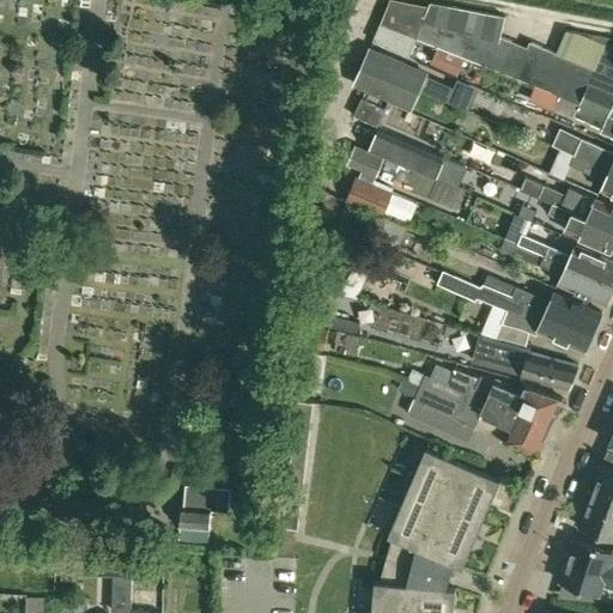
[(416,38),(541,87),(558,95),(580,104),(580,102),(594,71),(556,53),(529,42),(527,47),(499,37),(504,16),(430,2),(428,7),(392,0),(389,0),(378,24),(416,38)]
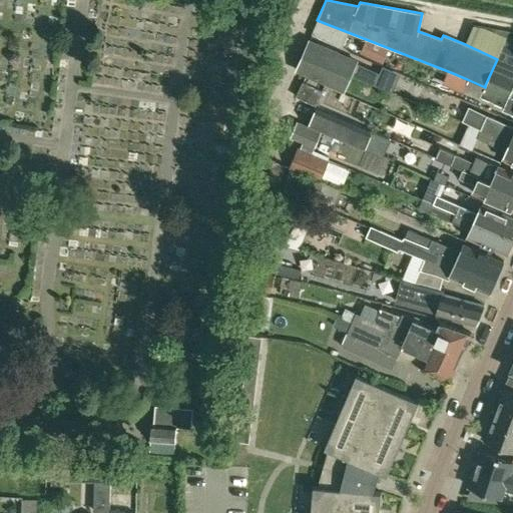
[(312,34),(343,46),(348,32),(317,20),(312,34)]
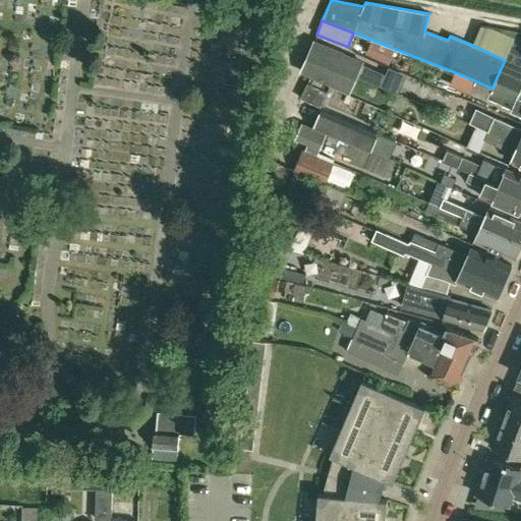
[(516,97),(520,98),(520,40),(515,38),(505,60),(493,87),(493,89),(516,98),(516,97)]
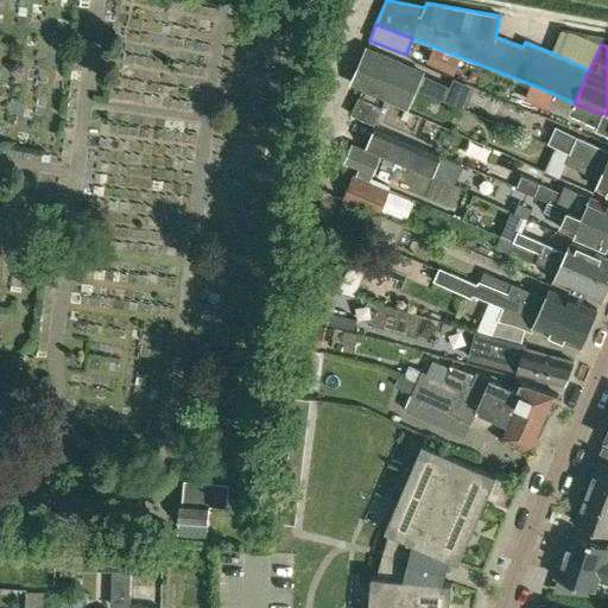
[(365,48),(359,64),(416,89),(423,71),(365,48)]
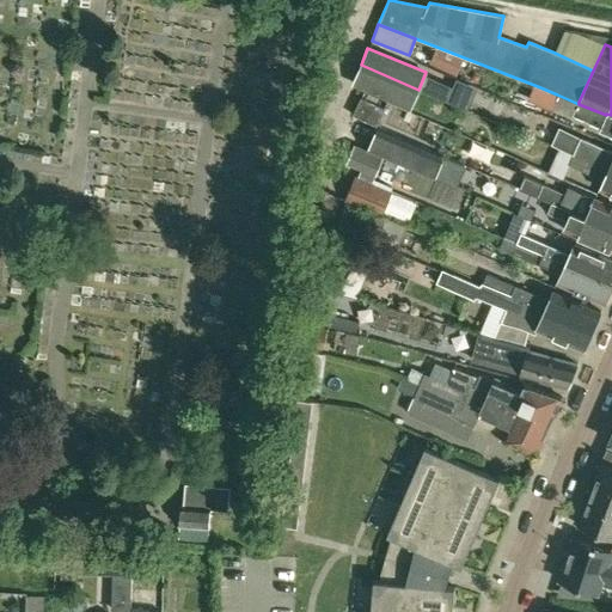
[(464,57),(438,48),(430,65),(456,75),(464,57)]
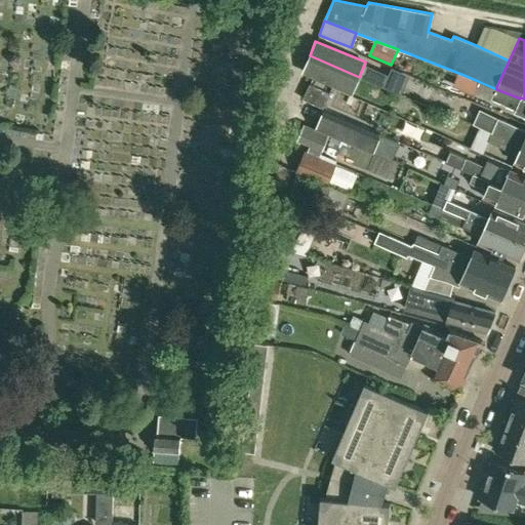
[(359,77),(310,55),(303,71),(353,91),(359,77)]
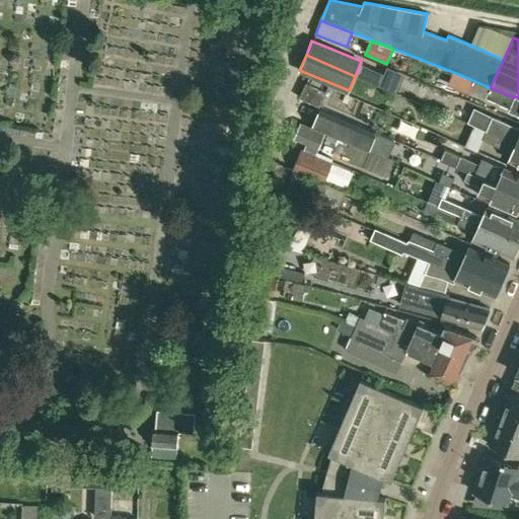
[(518,97),(514,96),(514,97),(491,88),(472,80),(467,90),(508,108),(507,112),(518,116),(518,97)]
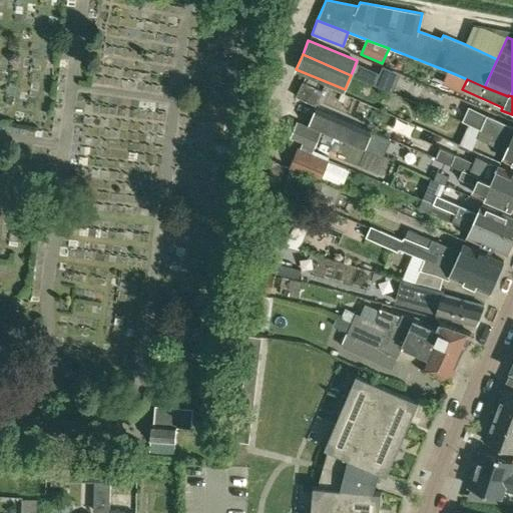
[(314,105),(320,92),(300,83),(294,96),(314,105)]
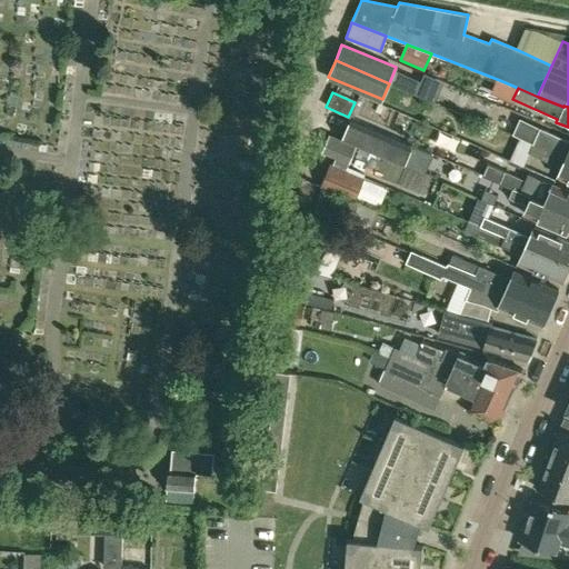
[(565,139),(539,127),(518,118),(511,133),(532,143),(568,159),(568,142),(563,141),(565,139)]
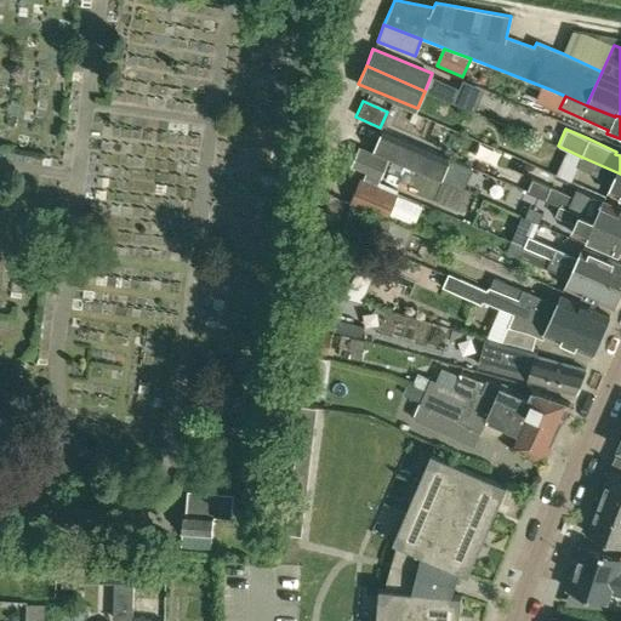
[(416,170),(440,181),(449,159),(383,130),(374,152),(404,165),(416,170)]
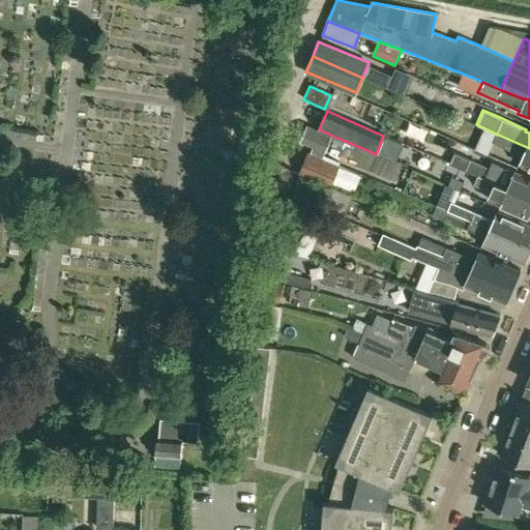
[(308,151),(321,156),(329,137),(304,126),(298,142),(311,147),(308,151)]
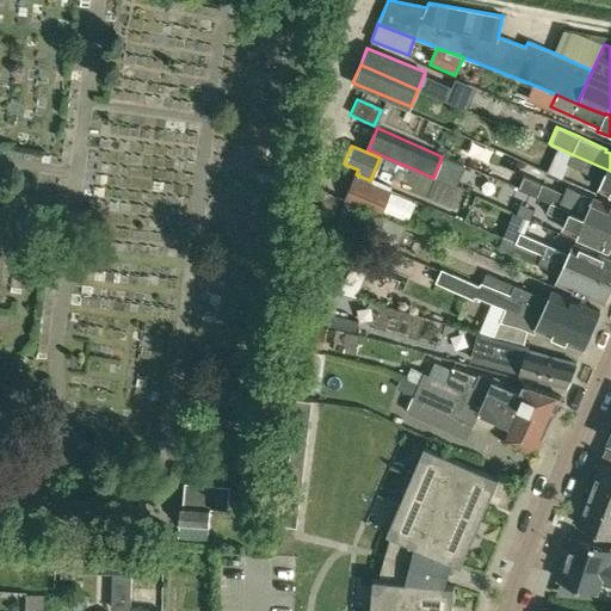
[(610,192),(610,171),(572,154),(567,162),(602,178),(598,187),(610,192)]
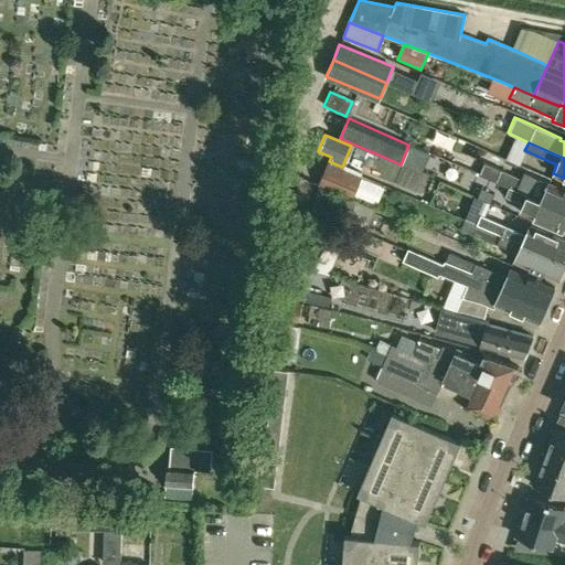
[(430,157),(426,170),(450,177),(455,163),(430,157)]
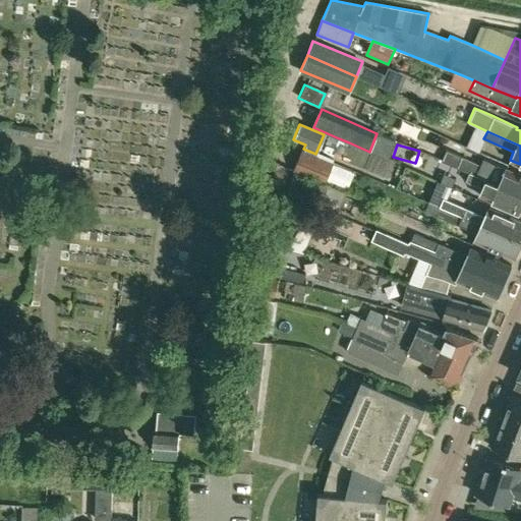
[(331,162),(300,150),(293,167),(324,180),(331,162)]
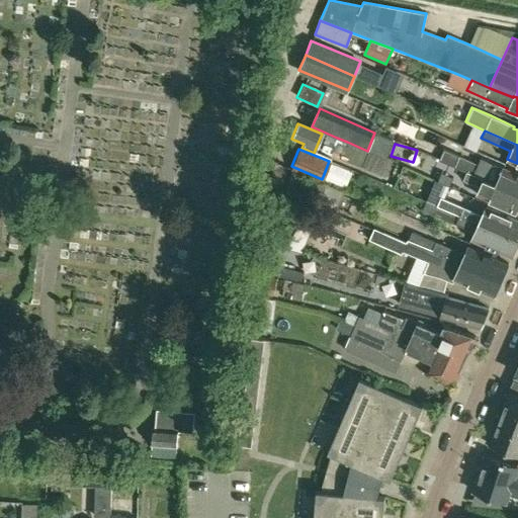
[(472,172),(478,174),(517,191),(517,172),(504,166),(500,174),(481,166),(460,156),(459,157),(444,150),(440,160),(467,172),(471,174),(472,172)]
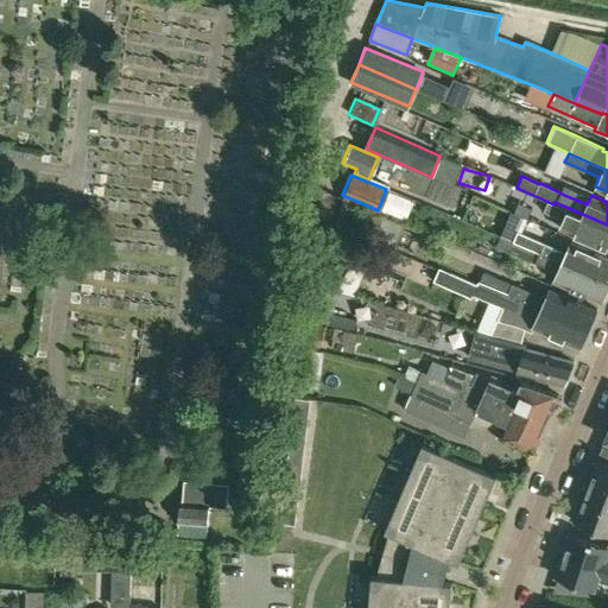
[(415,201),(386,189),(378,210),(406,221),(415,201)]
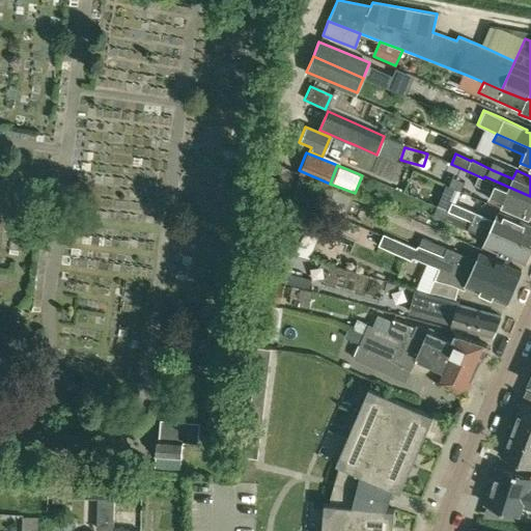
[(278,167),(273,186),(287,190),(292,170),(278,167)]
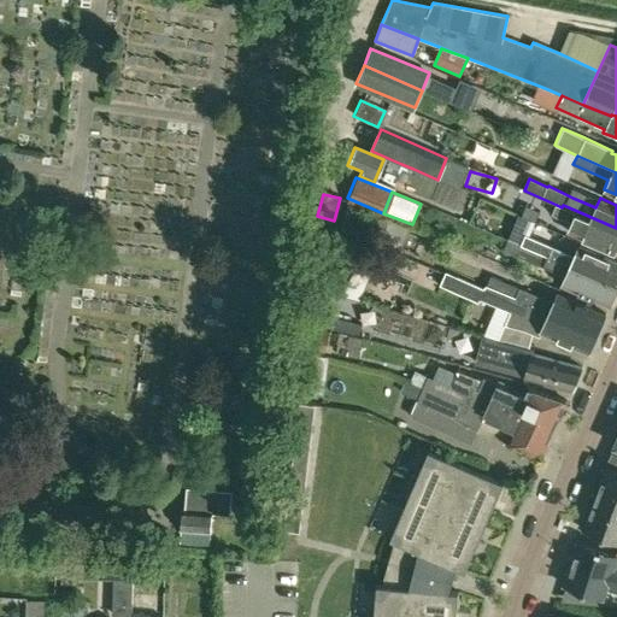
[(338,227),(353,233),(377,242),(386,219),(347,205),(338,227)]
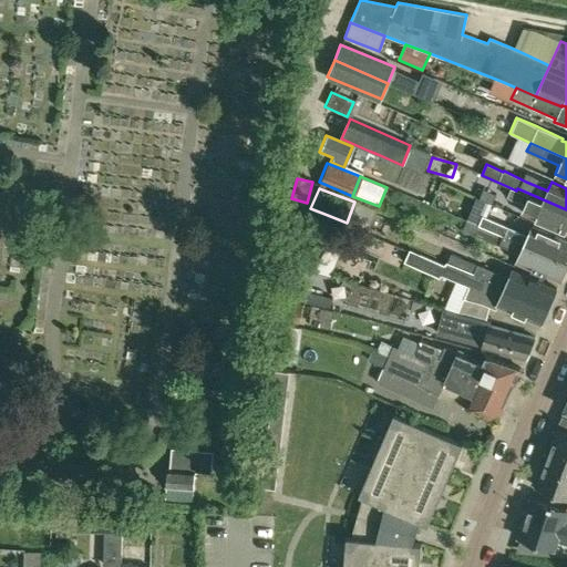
[(566,230),(566,209),(523,191),(517,188),(516,191),(512,188),(508,196),(526,204),(523,212),(566,230)]
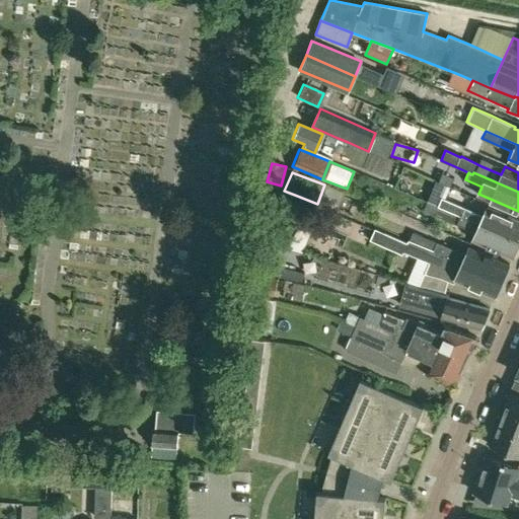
[(440,204),(461,214),(518,239),(518,220),(487,206),(483,214),(443,197),(440,204)]
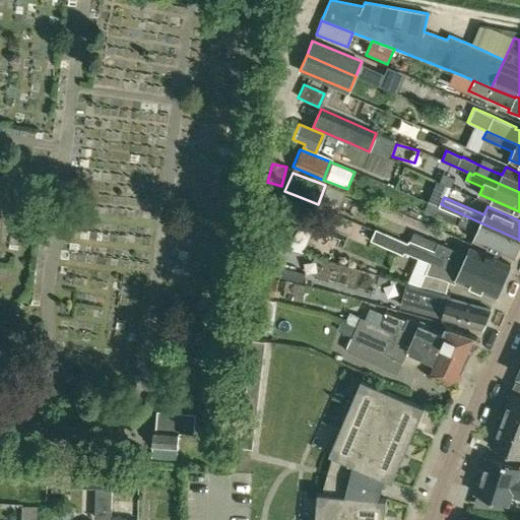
[(473,239),(514,256),(519,243),(519,240),(462,214),(441,204),(429,199),(424,210),(457,224),(458,222),(476,231),(473,239)]
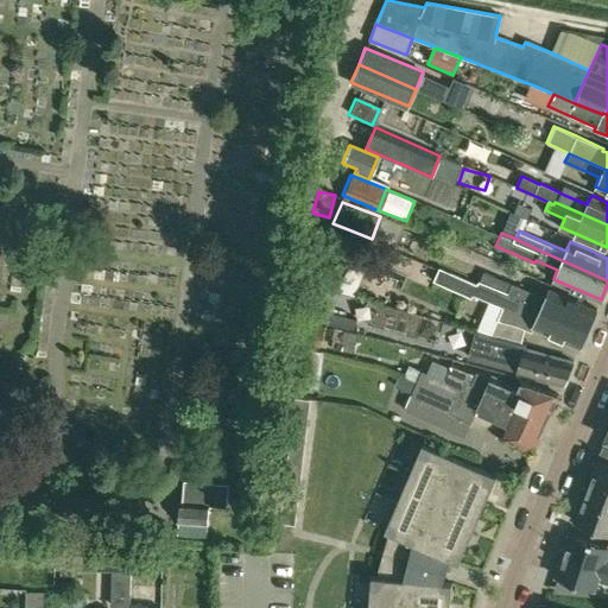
[(328,260),(322,284),(337,289),(344,265),(328,260)]
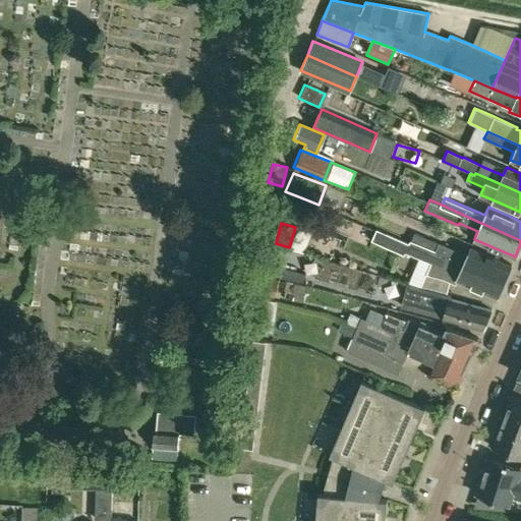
[(427,277),(424,288),(450,294),(452,284),(453,282),(455,283),(457,279),(497,297),(504,281),(436,250),(431,248),(411,239),(409,244),(377,230),(371,241),(404,255),(406,251),(419,257),(430,263),(427,277)]
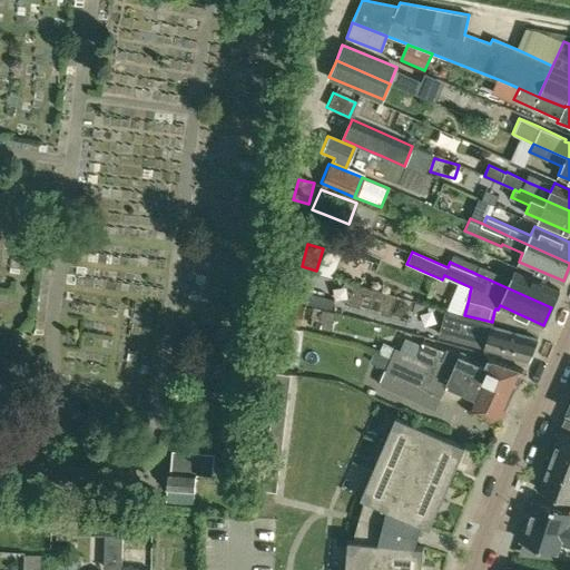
[(477,274),(551,307),(559,290),(516,271),(511,278),(480,265),(477,274)]
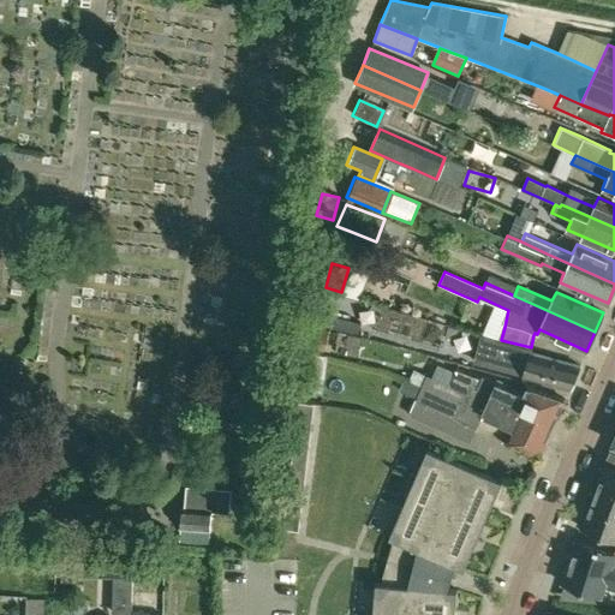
[(360,323),(326,315),(309,310),(306,322),(358,334),(360,323)]
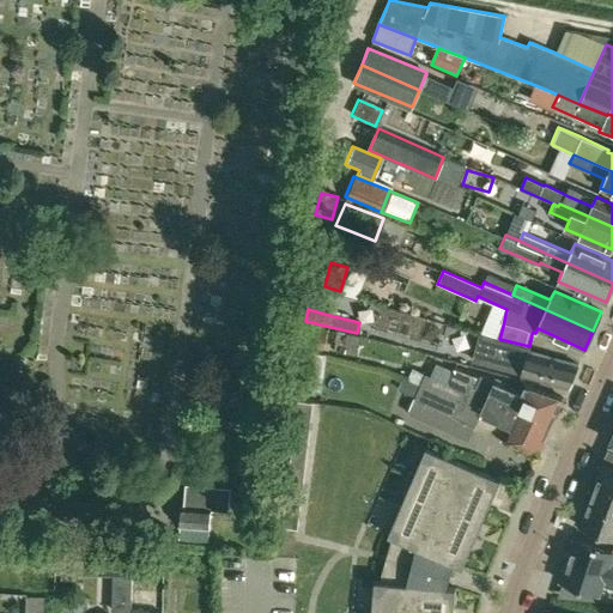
[(305,326),(302,345),(323,349),(327,329),(305,326)]
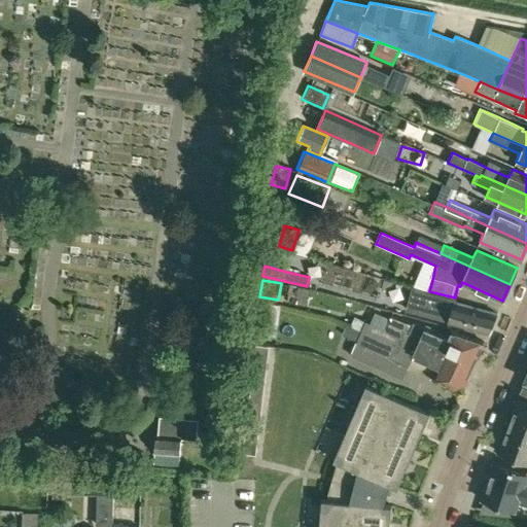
[(454,303),(456,299),(455,297),(429,291),(429,292),(413,287),(409,286),(406,300),(412,301),(427,306),(428,303),(441,307),(436,319),(448,322),(488,332),(496,314),(454,303)]
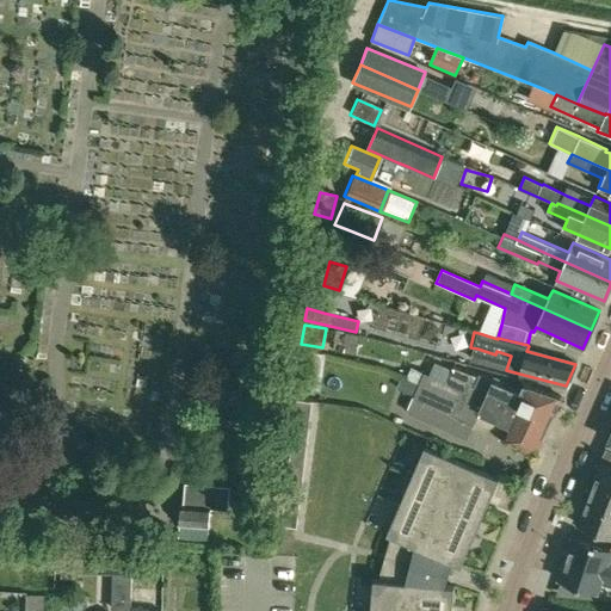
[(294,350),(290,381),(320,384),(323,353),(294,350)]
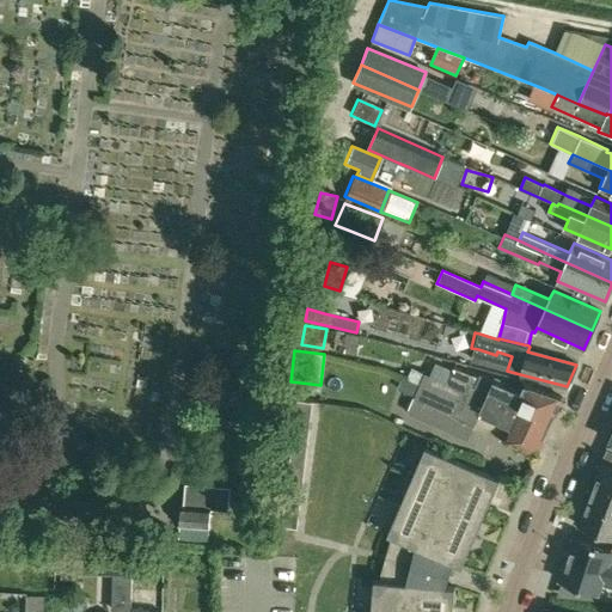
[(537,453),(551,421),(475,385),(451,375),(448,384),(424,373),(408,412),(467,440),(475,424),(501,436),(537,453)]
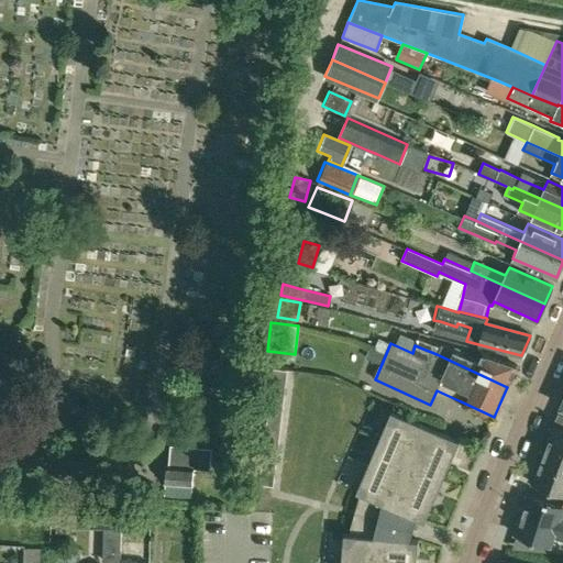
[(507,387),(517,365),(482,353),(477,361),(454,351),(441,343),(440,346),(437,354),(507,387)]
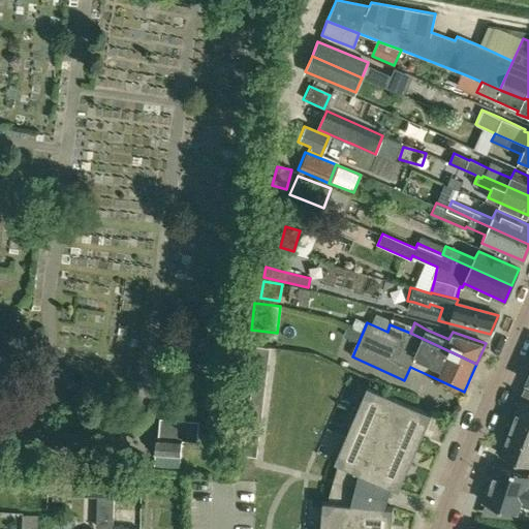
[(255,457),(269,348),(256,347),(243,456),(255,457)]
